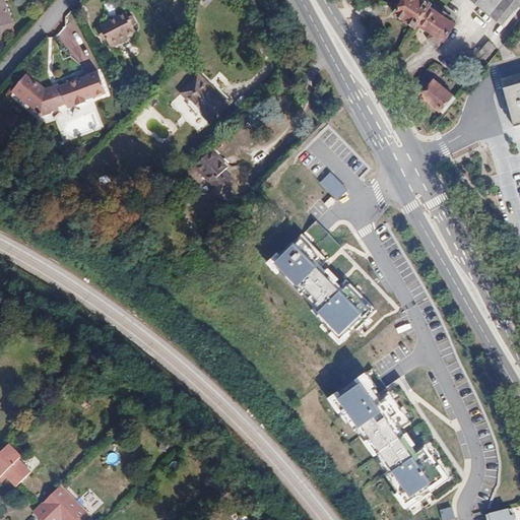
[(0,0),(0,26),(12,22),(3,0),(0,0)]
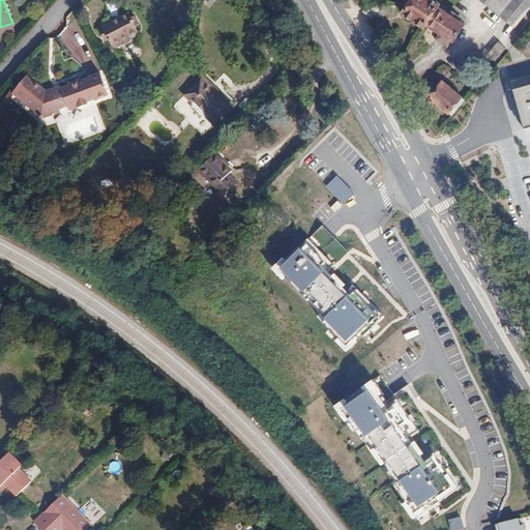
[(371,0),(363,12),(372,19),(373,16),(375,16),(385,1),(383,0),(371,0)]
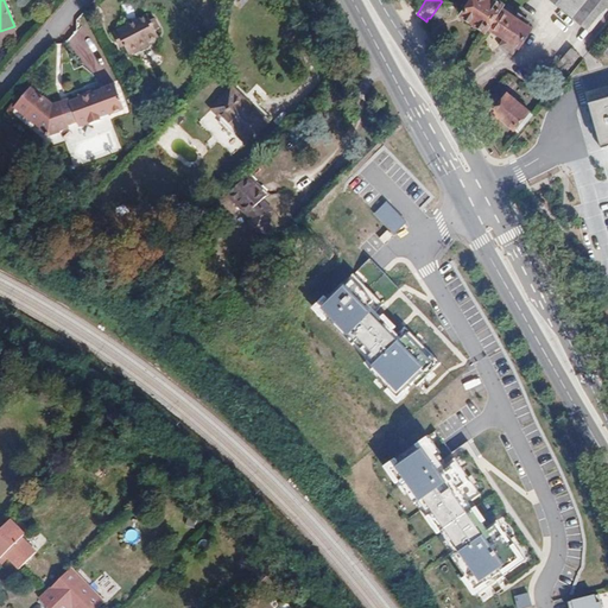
[(502,5),(504,2),(499,0),(453,0),(453,1),(464,8),(461,13),(472,19),(477,23),(486,29),(487,27),(502,5)]
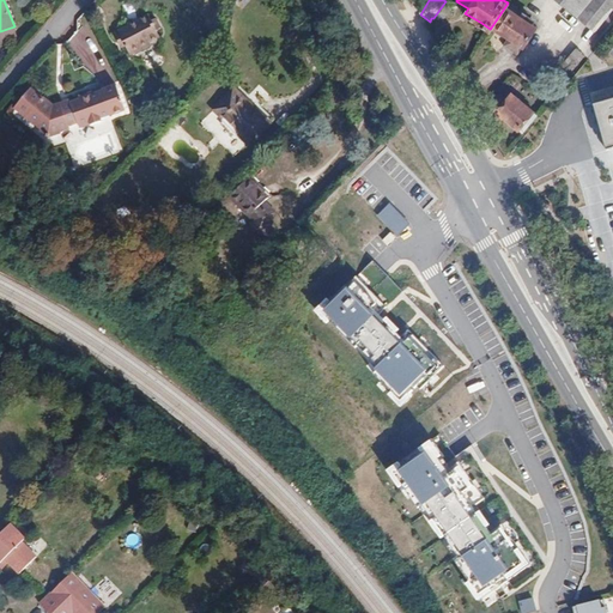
[(612,0),(557,0),(596,32),(612,10),(612,0)]
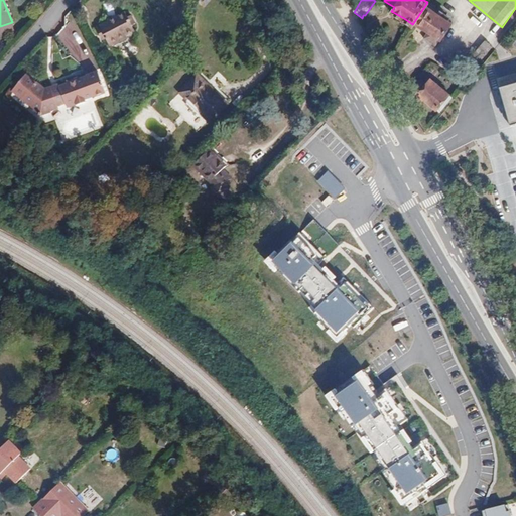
[(439,13),(426,4),(413,23),(421,29),(423,26),(429,30),(424,37),(435,44),(449,23),(446,21),(448,17),(440,12),(439,13)]
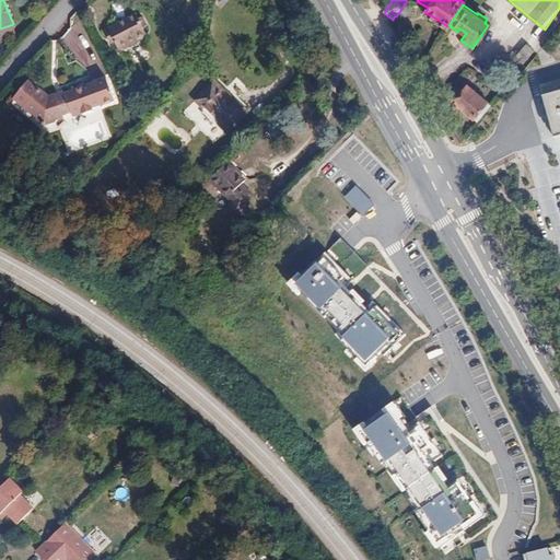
[(117,24),(104,32),(107,37),(111,36),(114,42),(118,50),(128,46),(129,47),(138,42),(137,39),(146,34),(136,15),(126,20),(126,18),(116,23),(117,24)]
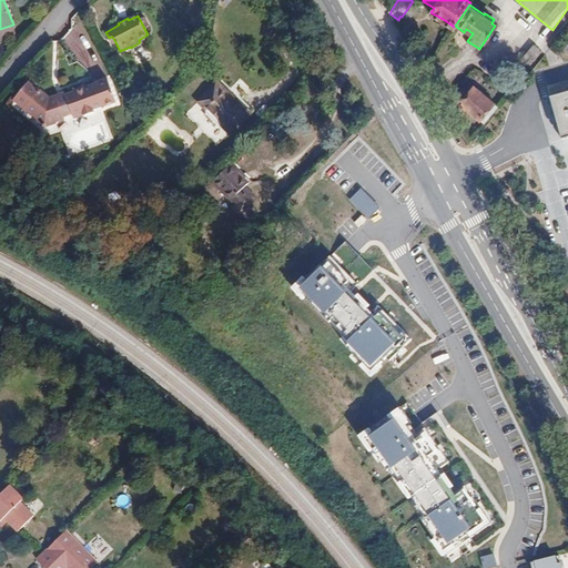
[(520,62),(528,69),(541,51),(535,47),(528,54),(527,53),(520,62)]
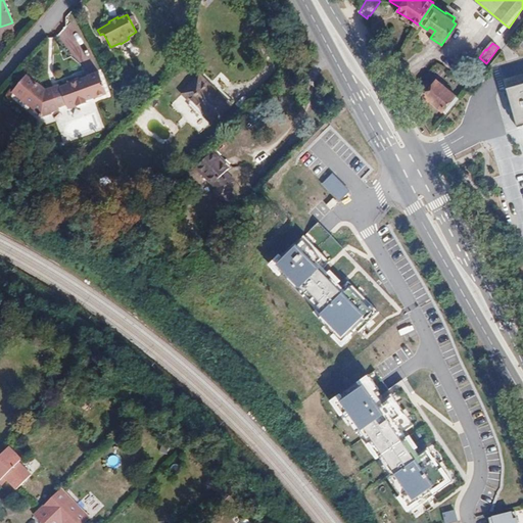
[(60,89),(66,105),(68,109),(76,106),(77,107),(86,104),(86,102),(105,94),(99,76),(79,82),(79,81),(68,84),(69,86),(60,89)]
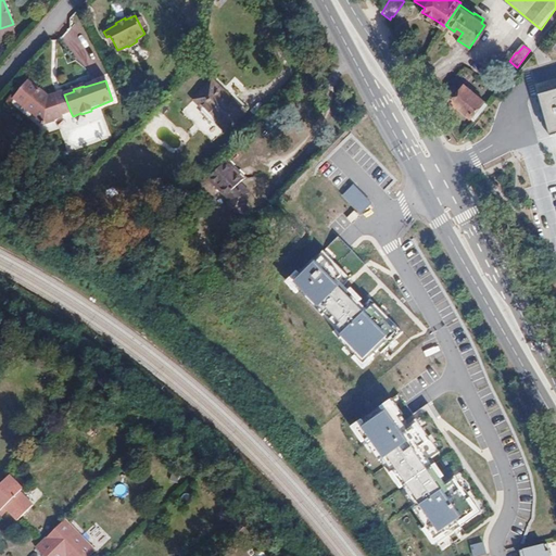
[(53,119),(62,116),(62,115),(57,97),(55,95),(49,97),(40,89),(39,90),(28,81),(14,98),(35,116),(34,117),(42,125),(54,121),(53,119)]
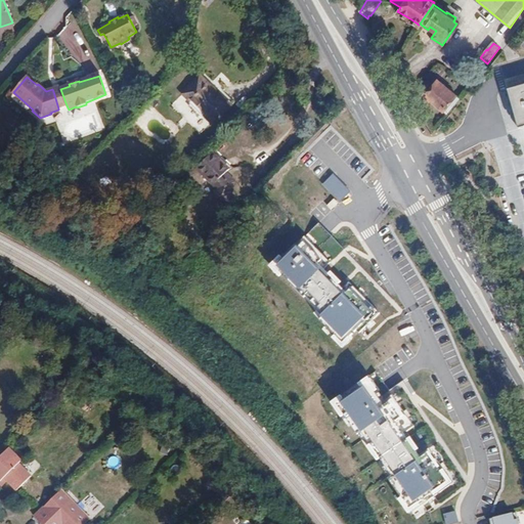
[(222,117),(235,103),(222,90),(218,95),(199,77),(182,94),(213,124),(221,116),(222,117)]
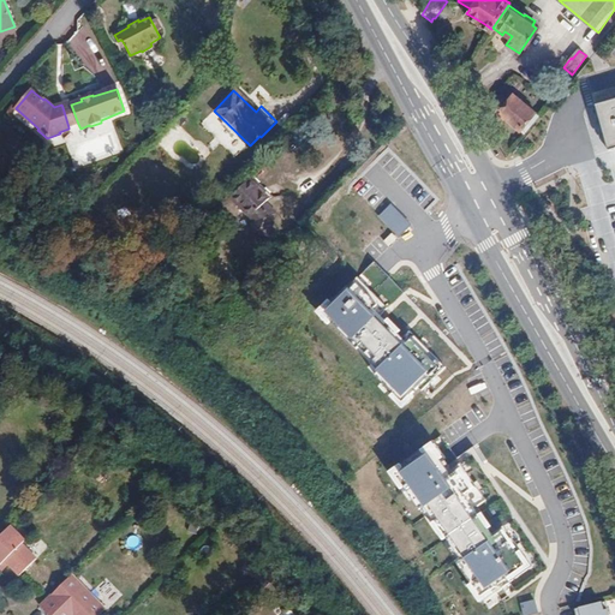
[(525,133),(539,117),(514,96),(500,113),(525,133)]
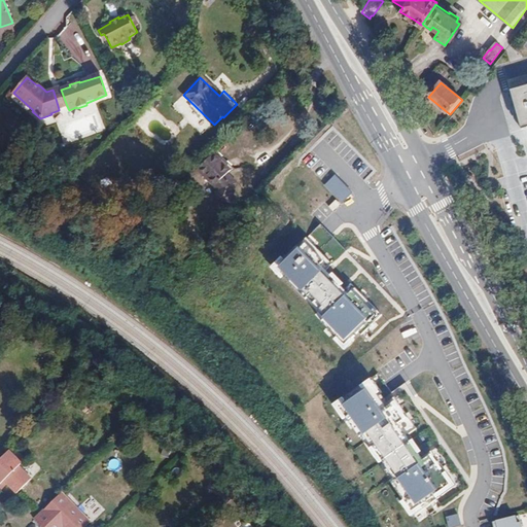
[(421,95),(425,98),(433,88),(429,84),(421,95)]
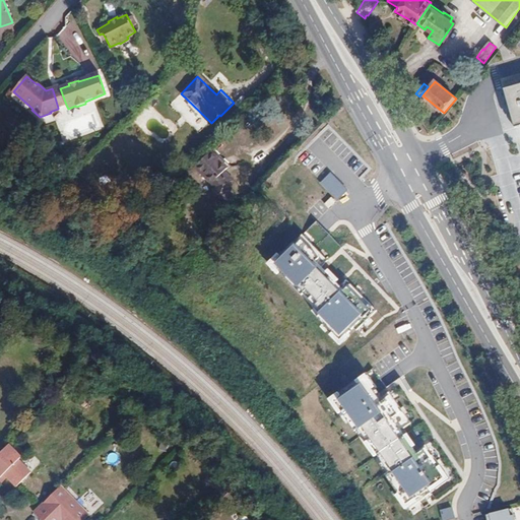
[(60,88),(53,90),(58,108),(66,105),(60,88)]
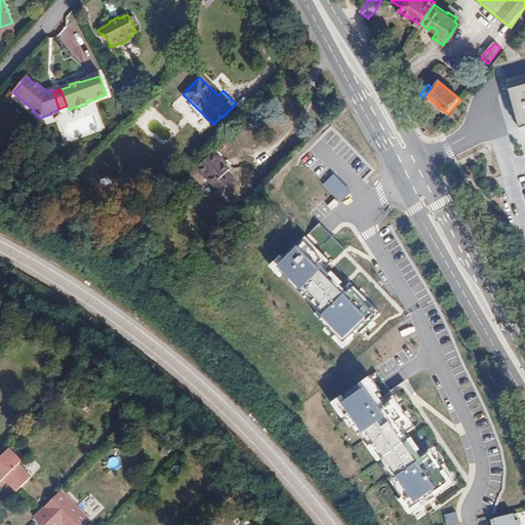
[(524,90),(505,96),(514,131),(524,128),(524,90)]
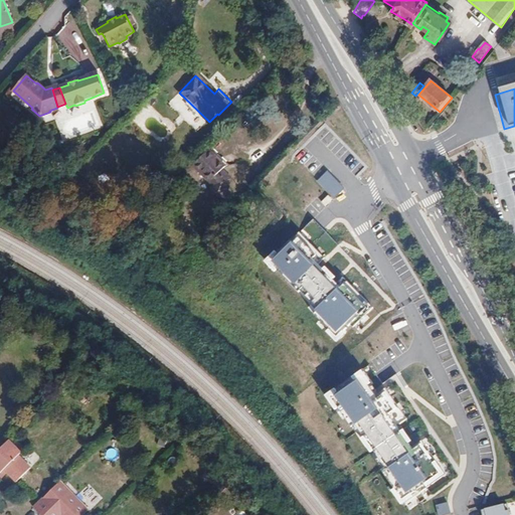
[(152,107),(157,101),(151,96),(146,102),(152,107)]
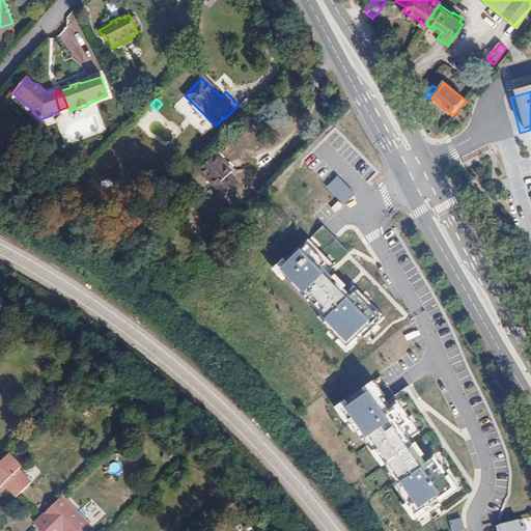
[(233,171),(216,154),(198,171),(218,192),(215,202),(230,207),(238,184),(229,175),(233,171)]
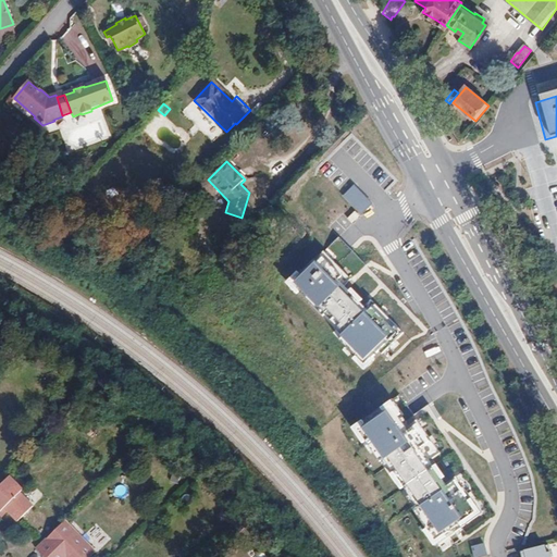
[(356,185),(345,196),(362,215),(374,203),(356,185)]
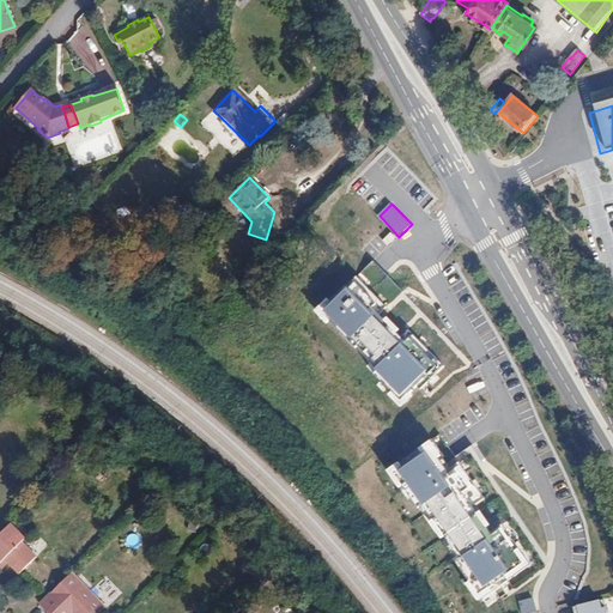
[(352,281),(317,315),(405,407),(439,374),(352,281)]
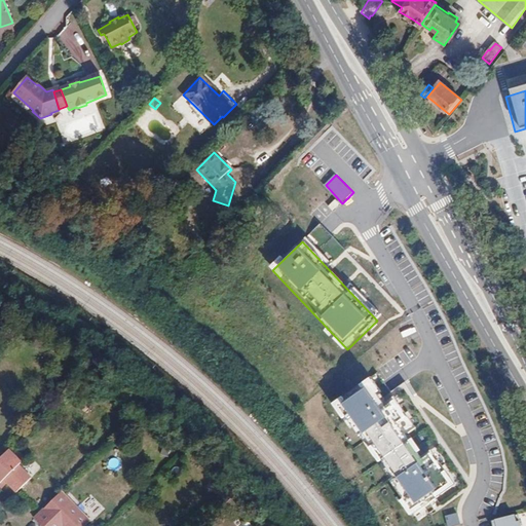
[(378,375),(336,405),(416,516),(457,487),(378,375)]
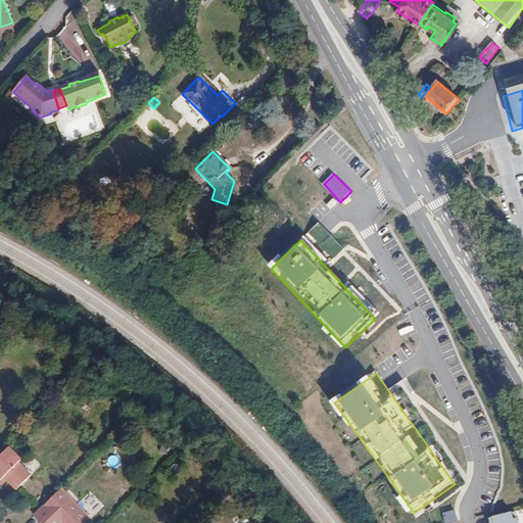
[(9,447),(0,456),(0,480),(4,476),(7,480),(16,489),(31,476),(18,463),(21,460),(9,447)]
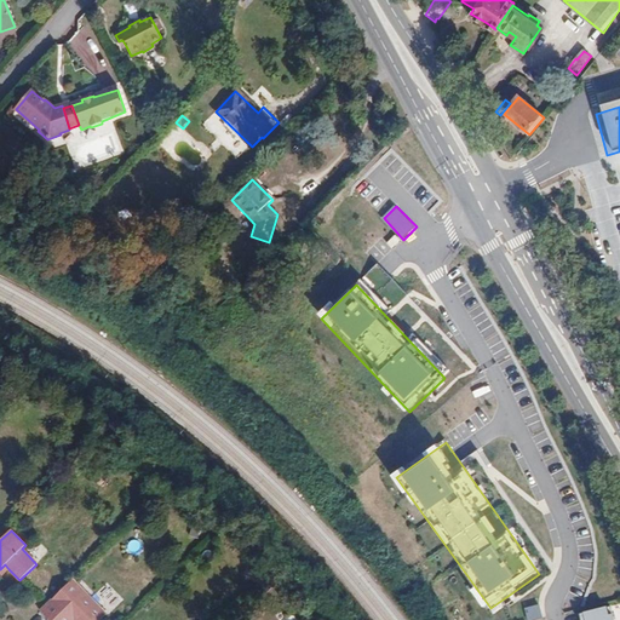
[(132,540),(128,550),(138,554),(141,543),(132,540)]
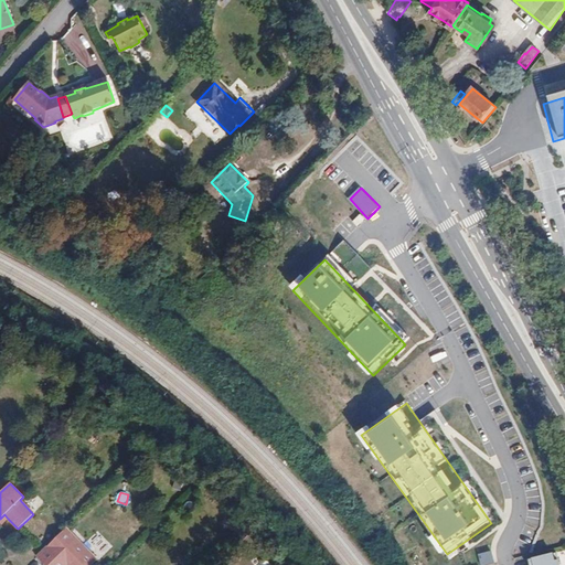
[(92,564),(97,560),(66,529),(38,556),(45,564),(53,564),(60,558),(65,564),(92,564)]
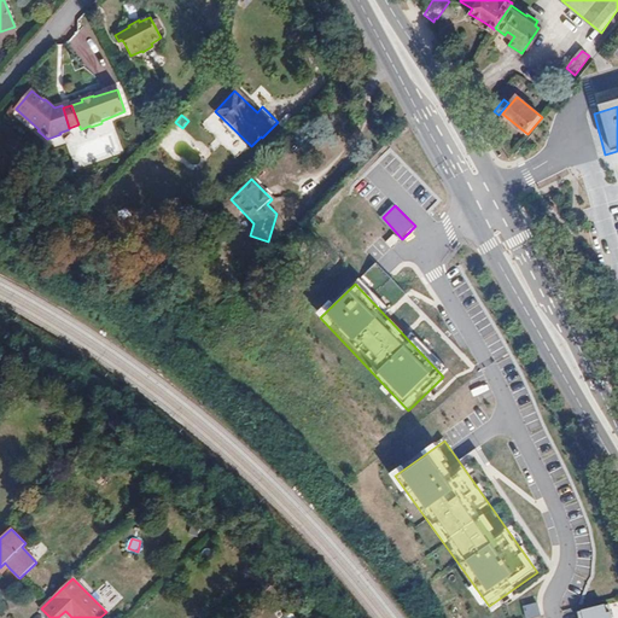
[(526,617),(531,617),(542,616),(538,602),(524,606),(526,617)]
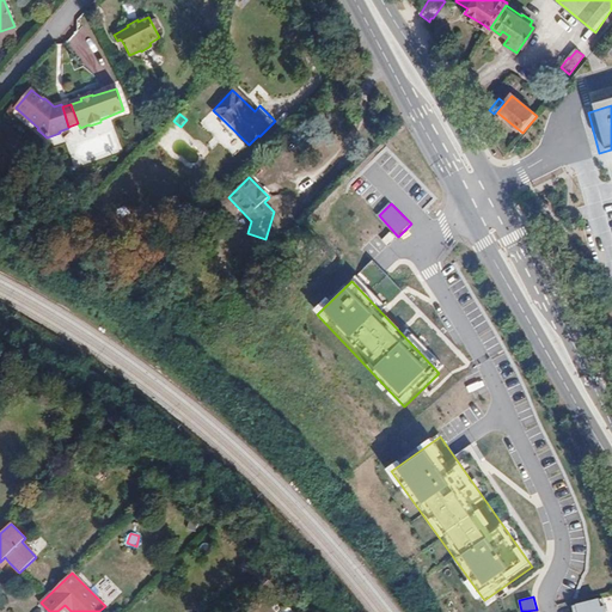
[(611,611),(611,607),(610,598),(579,606),(580,611),(611,611)]
